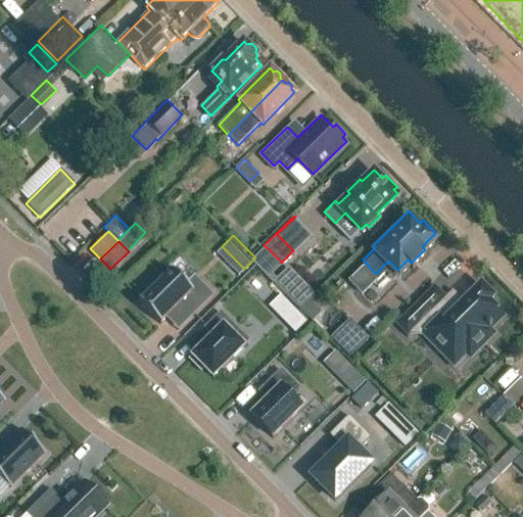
[(279,260),(267,247),(253,260),(266,273),(279,260)]
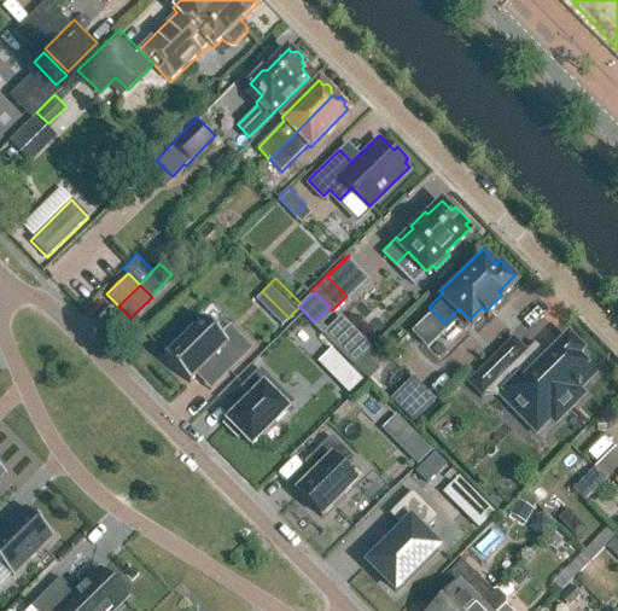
[(229,321),(219,332),(203,315),(202,316),(202,318),(167,353),(165,351),(164,354),(190,379),(191,378),(191,377),(214,354),(228,370),(252,345),(229,321)]
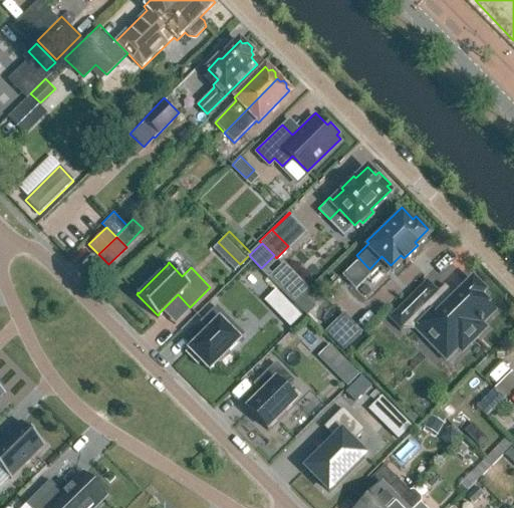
[(401,327),(409,319),(438,349),(458,329),(469,341),(486,325),(482,321),(495,307),(481,293),(485,289),(473,276),(456,293),(445,282),(439,288),(427,277),(388,315),(401,327)]
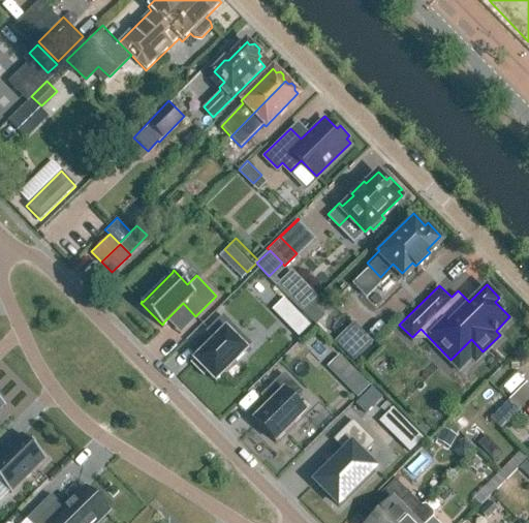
[(324,313),(312,301),(303,310),(315,321),(324,313)]
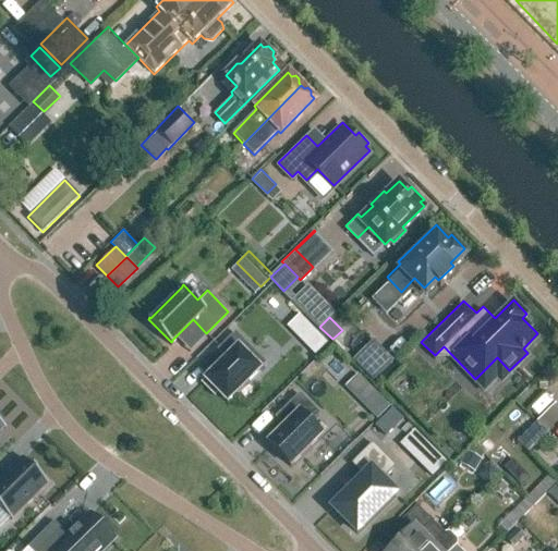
[(216,390),(226,400),(264,362),(233,330),(216,349),(225,357),(204,378),(201,380),(213,392),(216,390)]
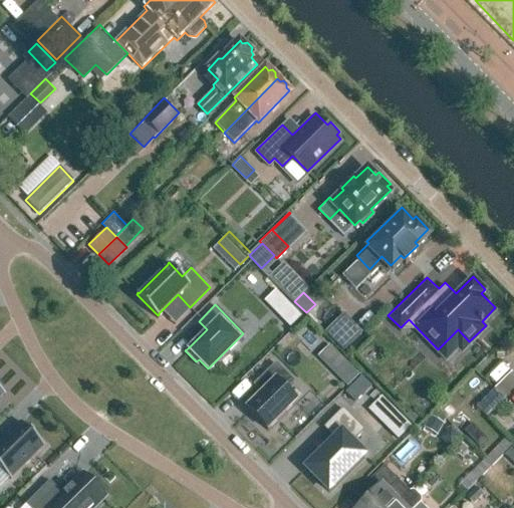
[(290,323),(300,313),(293,305),(282,315),(290,323)]
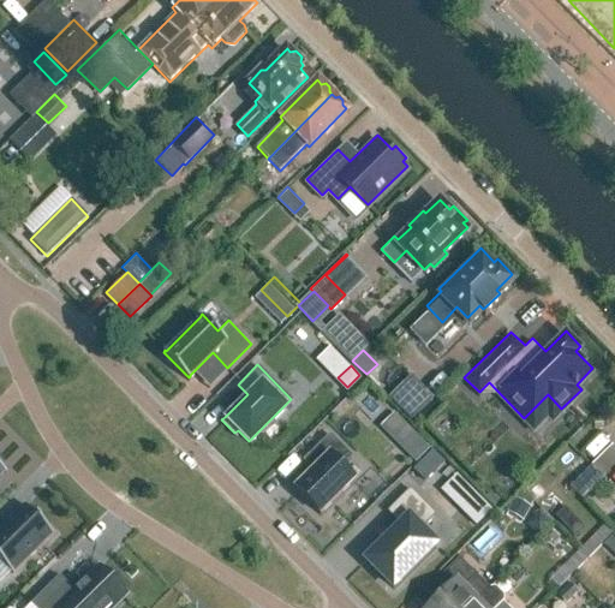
[(433,395),(411,374),(389,395),(411,418),(433,395)]
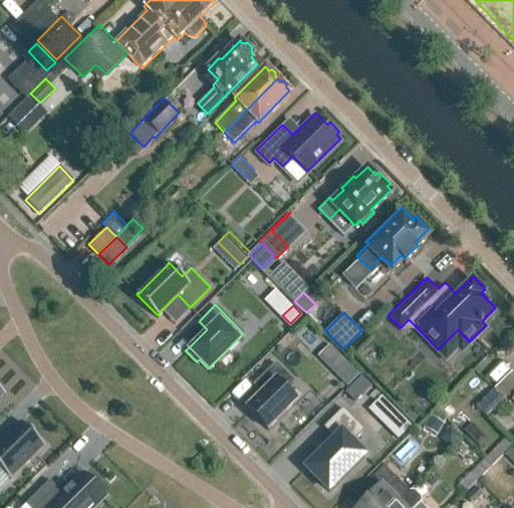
[(267,427),(296,398),(285,387),(294,378),(276,359),(258,377),(269,389),(264,394),(249,408),(267,427)]
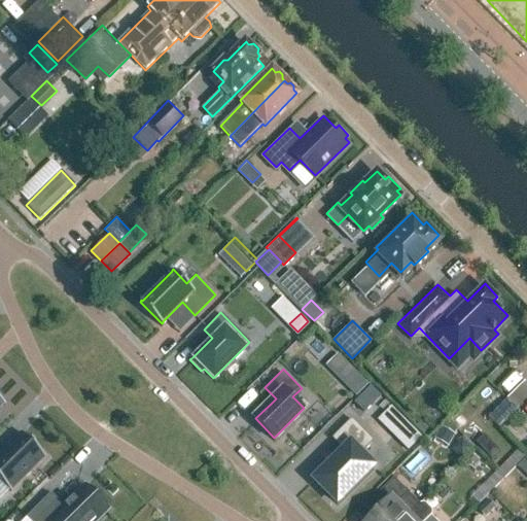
[(367,380),(355,369),(344,380),(356,391),(367,380)]
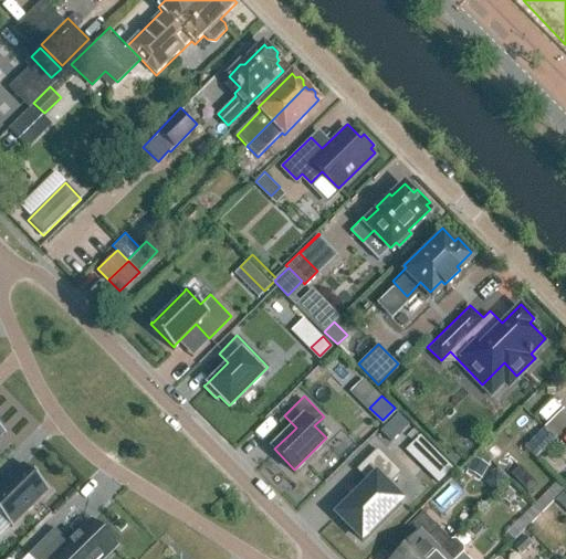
[(534,454),(553,435),(544,425),(524,443),(534,454)]
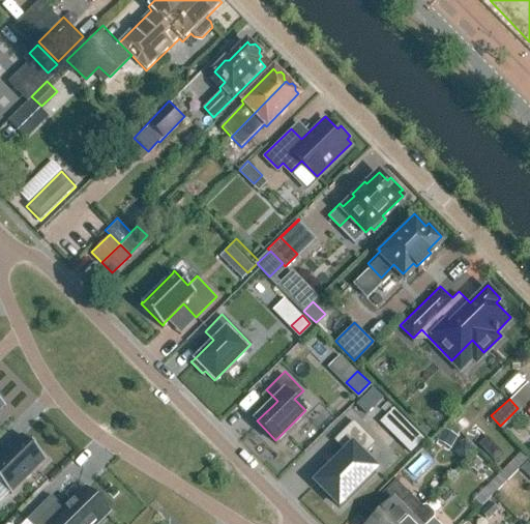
[(414,446),(429,433),(398,402),(383,415),(414,446)]
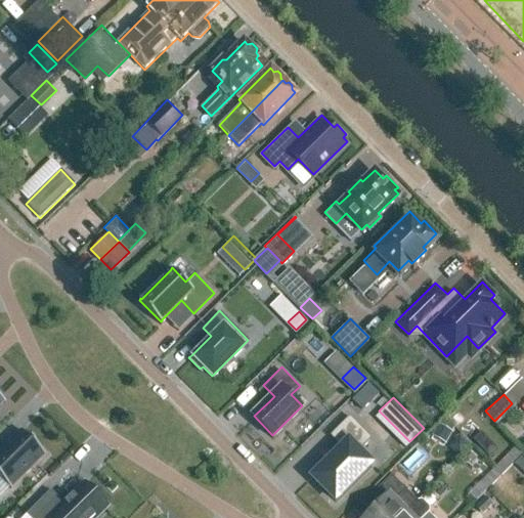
[(372,435),(349,414),(330,433),(342,444),(312,474),(335,498),(372,461),(358,448),(372,435)]
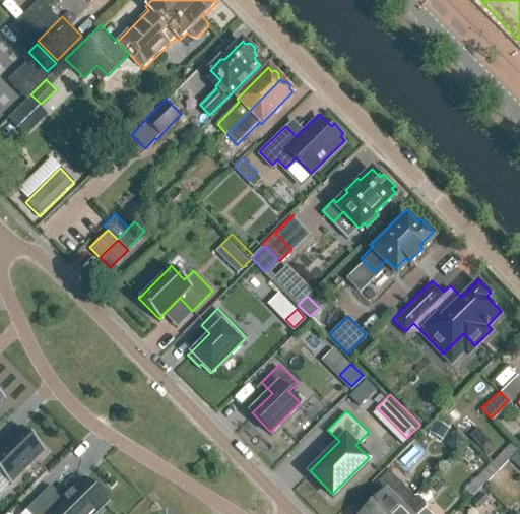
[(442,437),(449,425),(435,416),(428,429),(442,437)]
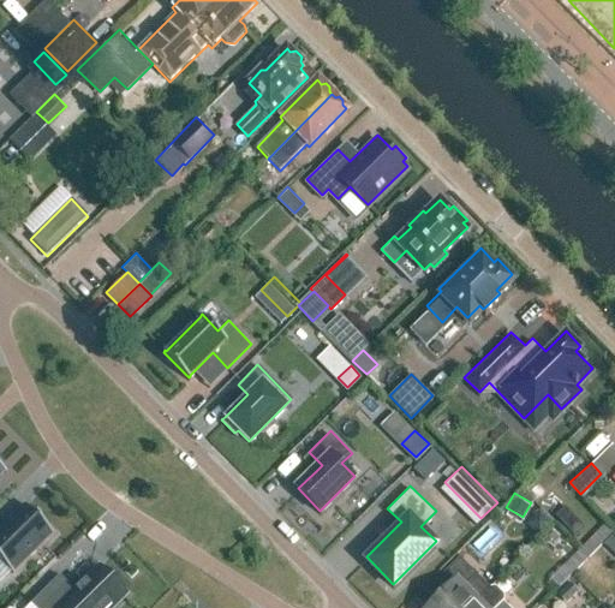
[(0,525),(0,556),(12,570),(53,530),(25,501),(0,525)]
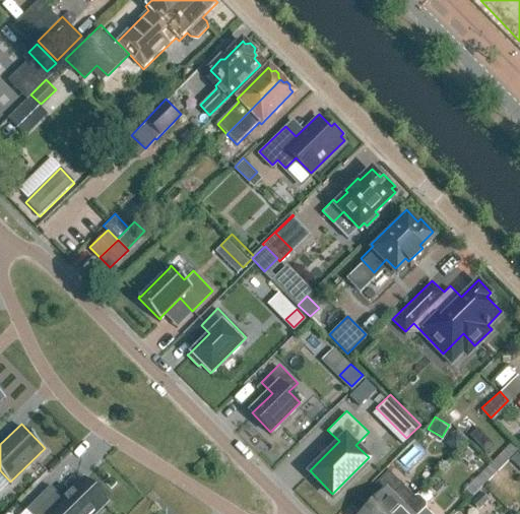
[(519,447),(512,440),(491,461),(498,468),(519,447)]
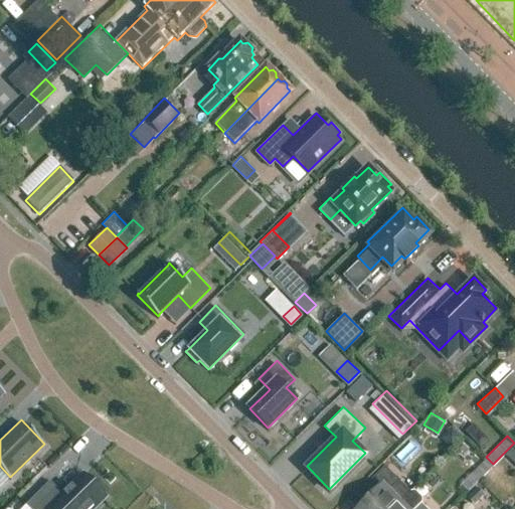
[(493,464),(486,457),(472,471),(478,478),(493,464)]
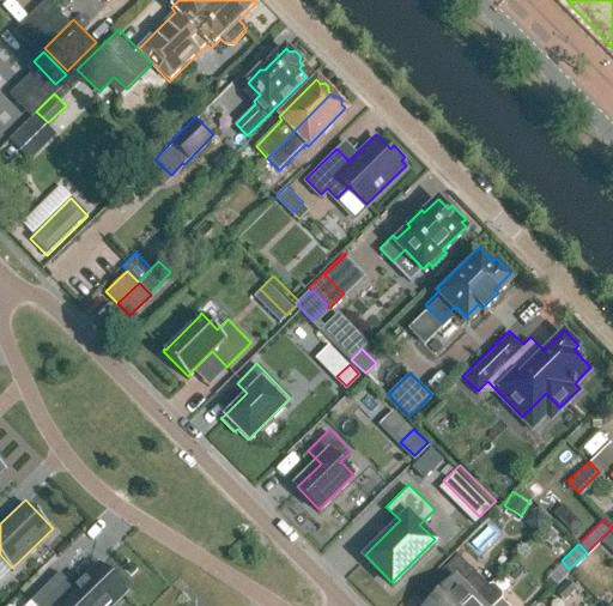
[(463,605),(487,583),(475,571),(457,553),(429,582),(438,592),(424,605),(463,605)]
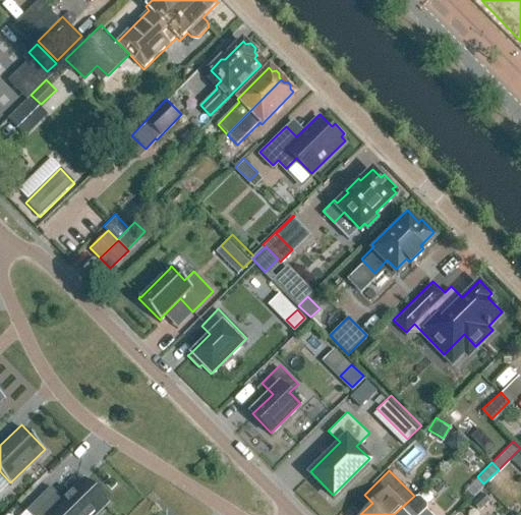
[(92,514),(108,500),(84,476),(62,498),(50,485),(27,508),(34,514),(92,514)]
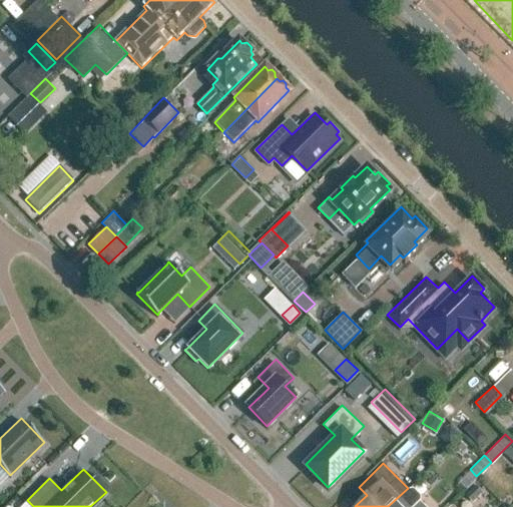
[(472,500),(482,490),(475,482),(465,492),(472,500)]
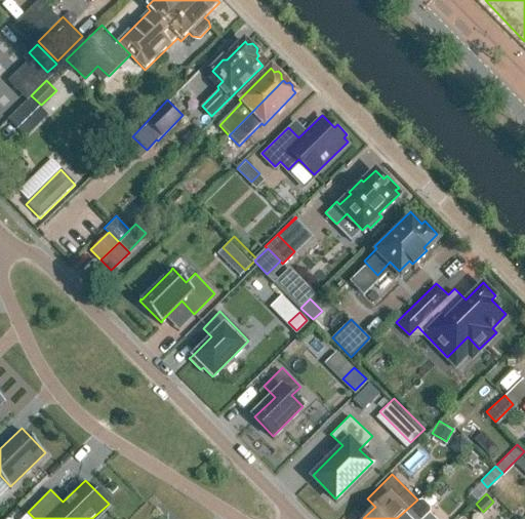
[(417,498),(417,500),(397,518),(437,518),(430,512),(430,506),(422,498),(417,498)]
